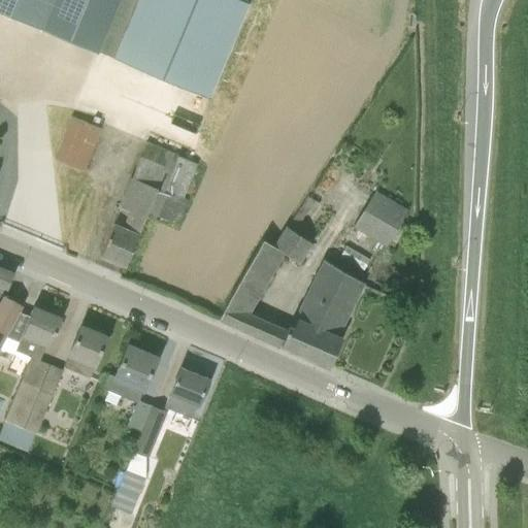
[(43,28),(60,0),(0,0),(0,8),(41,27),(43,28)]
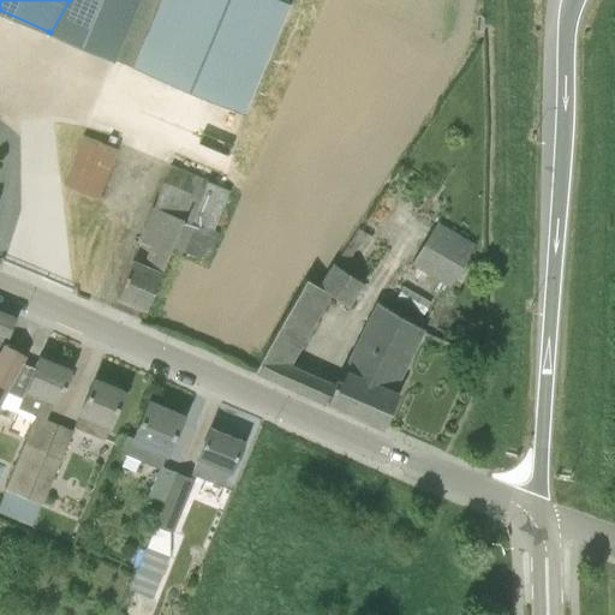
[(70,0),(51,33),(114,59),(138,0),(70,0)]
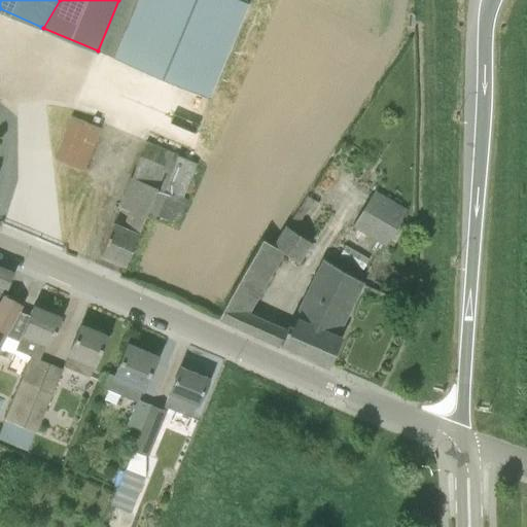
[(208,96),(248,1),(246,0),(137,0),(113,57),(208,96)]
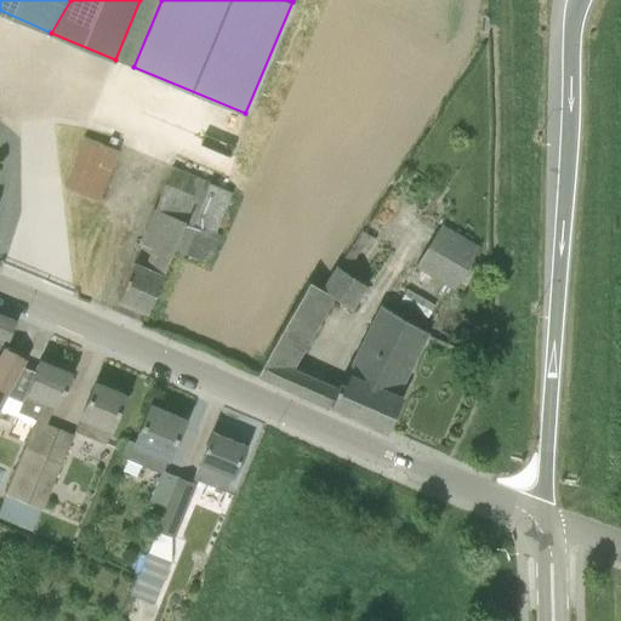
[(67,183),(102,197),(123,146),(87,131),(67,183)]
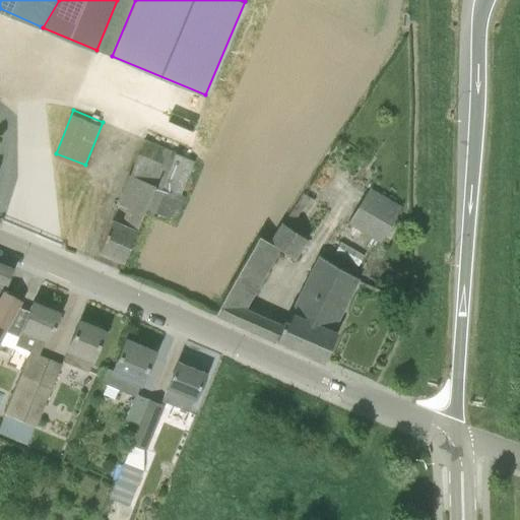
[(120,221),(112,218),(99,251),(123,261),(136,229),(144,208),(176,221),(185,197),(181,196),(194,161),(144,140),(129,175),(128,174),(116,203),(126,207),(120,221)]
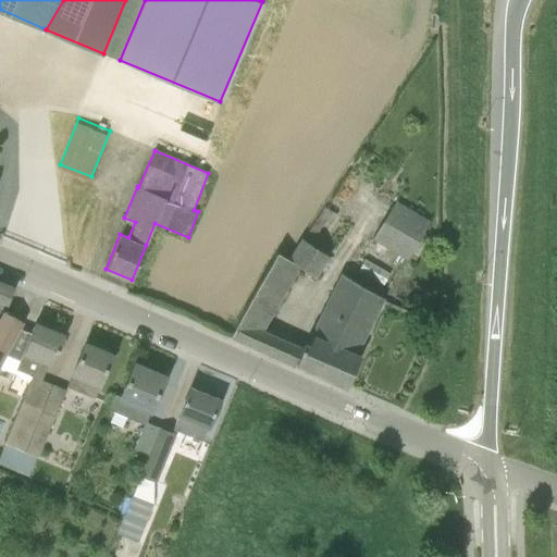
[(406,260),(430,222),(396,200),(372,239),(406,260)]
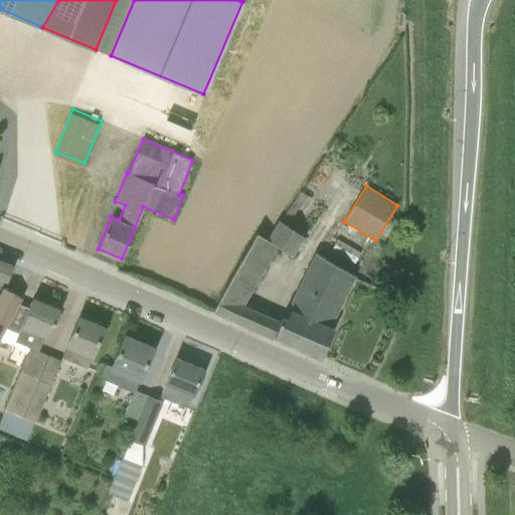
[(309,197),(299,190),(297,193),(298,194),(280,219),(279,219),(266,239),(256,233),(213,310),(243,324),(253,309),(243,305),(276,245),(292,255),(305,236),(288,224),(304,198),(308,198),(309,197)]
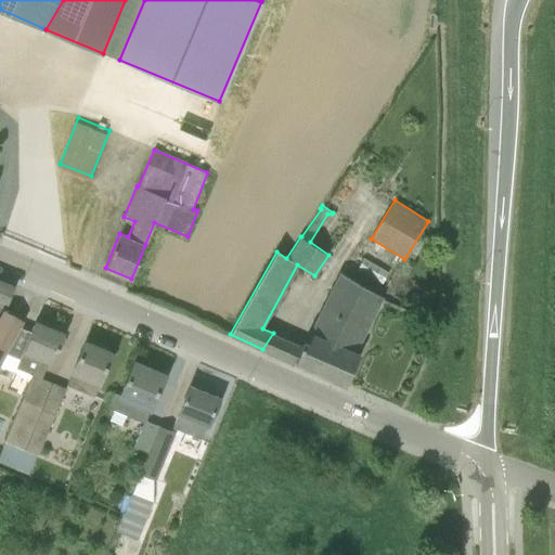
[(346,385),(347,384),(360,353),(356,351),(383,297),(339,271),(310,332),(312,332),(308,341),(306,340),(295,363),(346,385)]
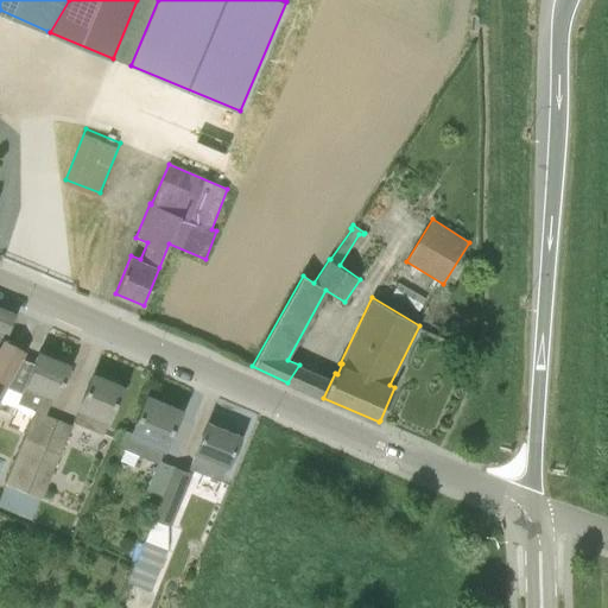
[(0,331),(1,329),(8,333),(17,315),(0,306),(0,331)]
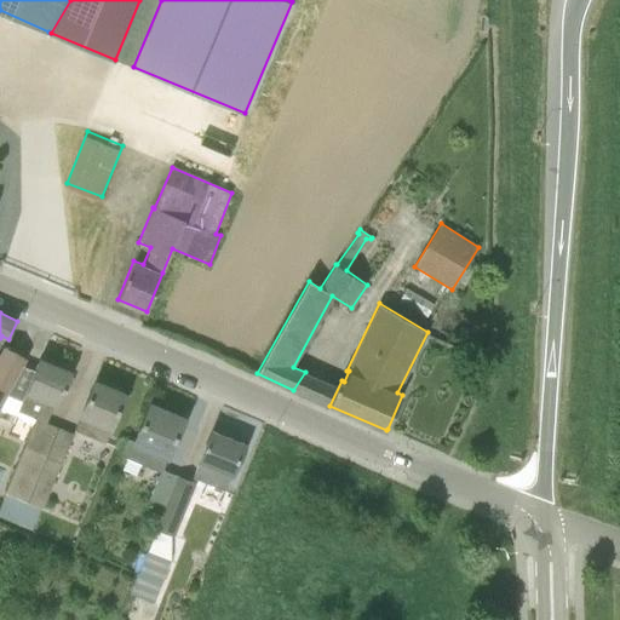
[(0,399),(4,394),(6,395),(26,360),(22,359),(22,360),(3,350),(0,355),(0,399)]
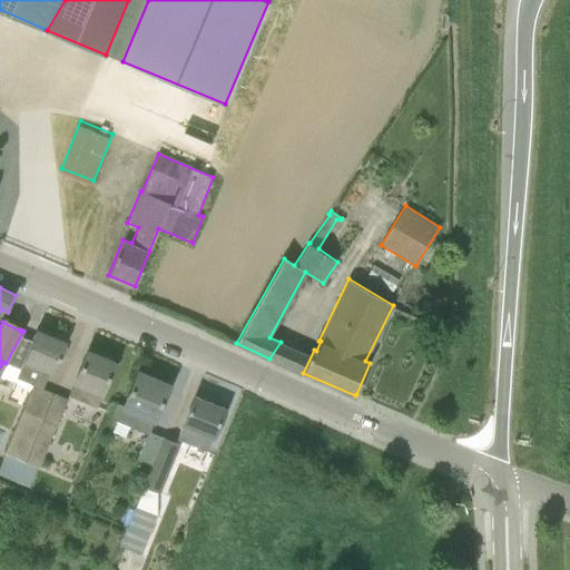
[(20,369),(17,377),(15,383),(31,390),(0,462),(0,474),(16,482),(53,393),(42,389),(49,372),(52,374),(66,343),(37,330),(35,335),(23,331),(6,363),(20,369)]
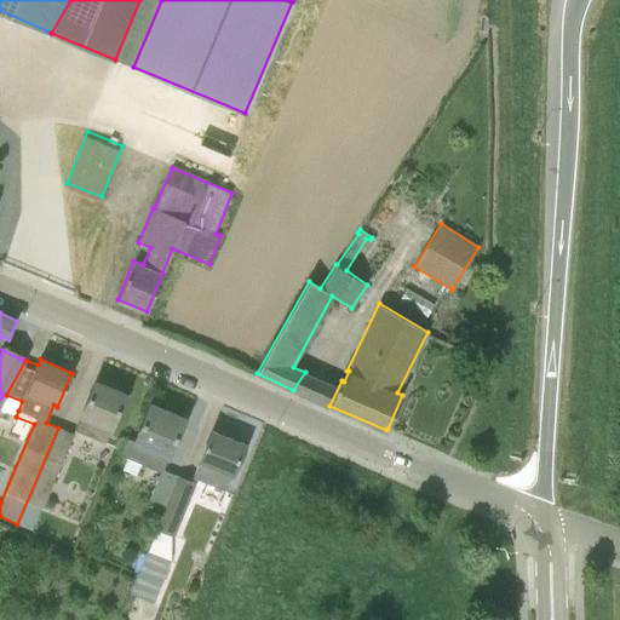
[(126,396),(93,382),(79,417),(80,417),(75,430),(105,443),(110,430),(112,431),(126,396)]
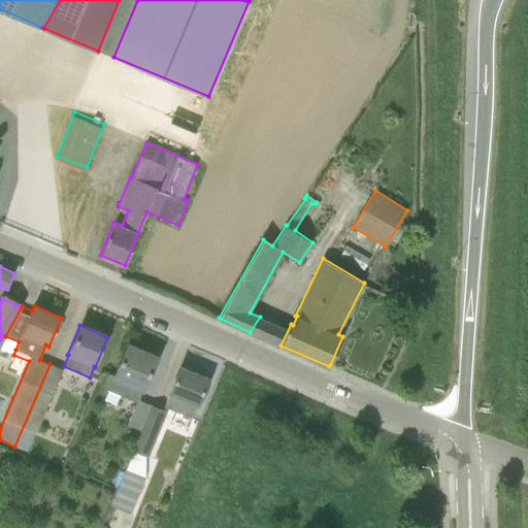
[(142,391),(157,358),(128,345),(114,376),(108,373),(102,389),(136,402),(127,426),(140,431),(152,405),(138,400),(142,391)]
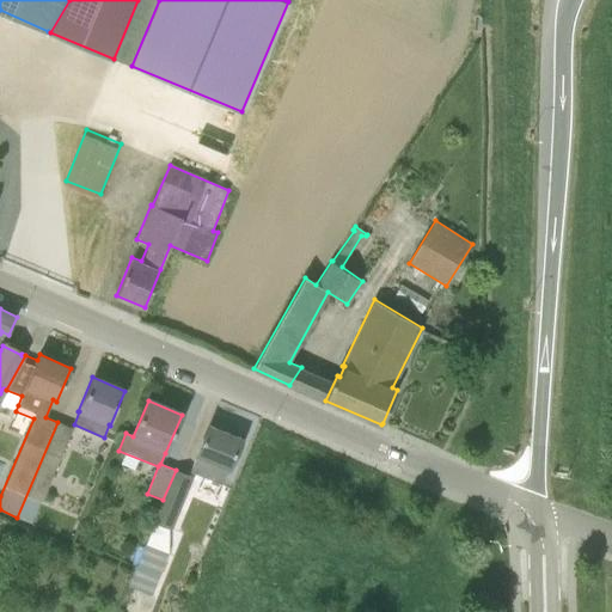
[(73,428),(57,422),(17,518),(28,521),(36,500),(42,502),(73,428)]
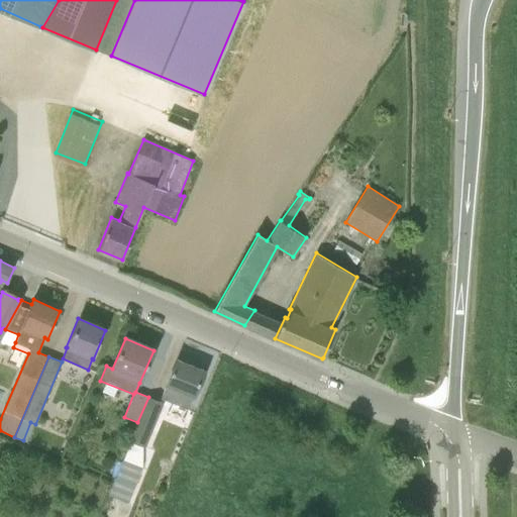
[(177,359),(166,386),(161,398),(187,409),(192,397),(193,397),(204,371),(177,359)]
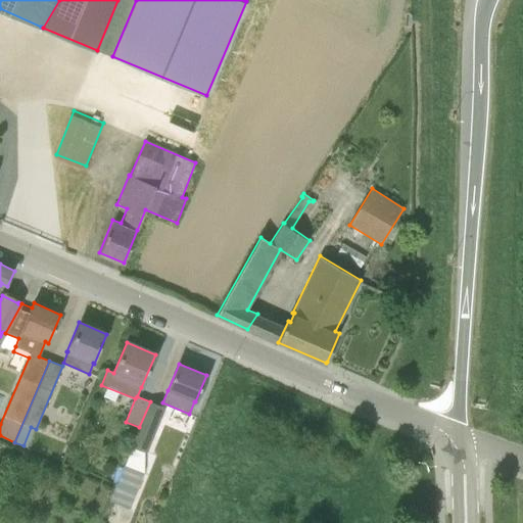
[(139,427),(130,445),(145,453),(163,408),(150,401),(139,427)]
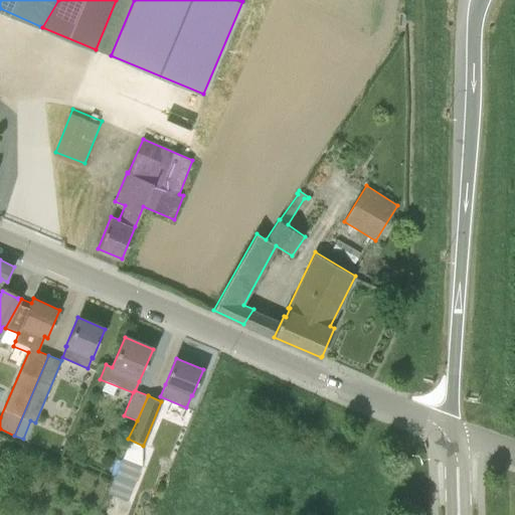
[(122,458),(115,476),(107,494),(128,502),(143,466),(122,458)]
